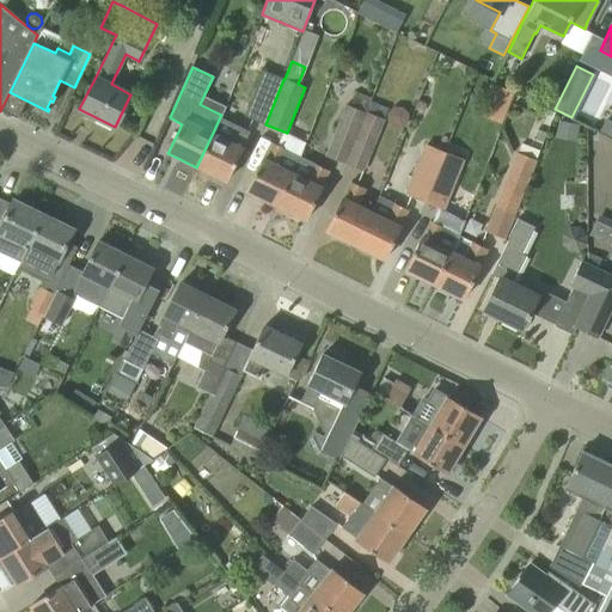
[(283,79),(263,71),(244,116),(265,124),(283,79)]
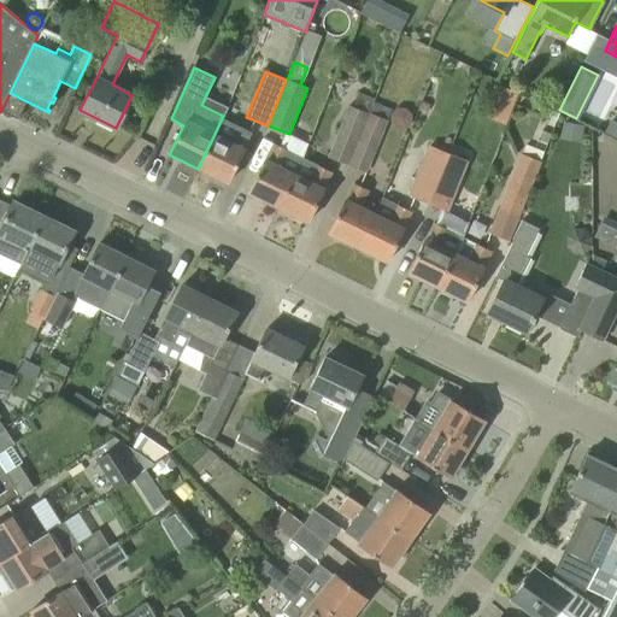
[(347,165),(372,103),(374,99),(358,92),(352,106),(348,105),(328,157),(347,165)]
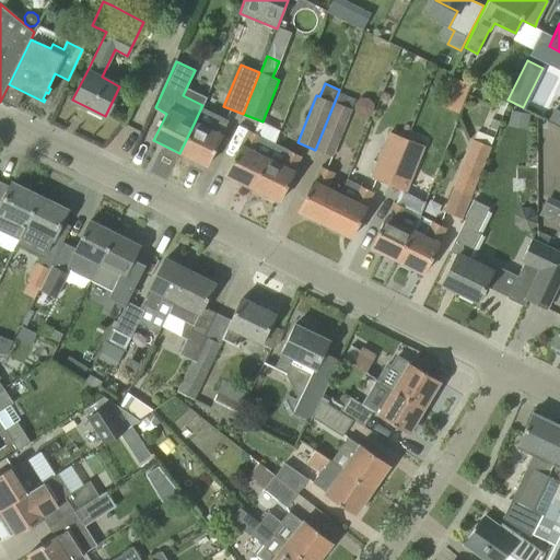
[(338,93),(315,150),(333,156),(356,100),(338,93)]
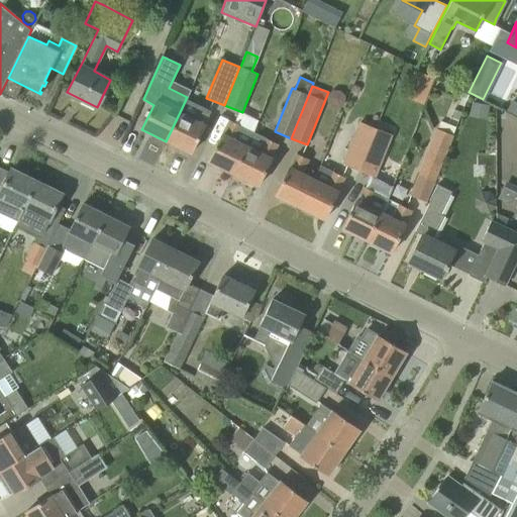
[(166,141),(190,153),(199,135),(204,124),(211,111),(199,105),(186,99),(180,112),(166,141)]
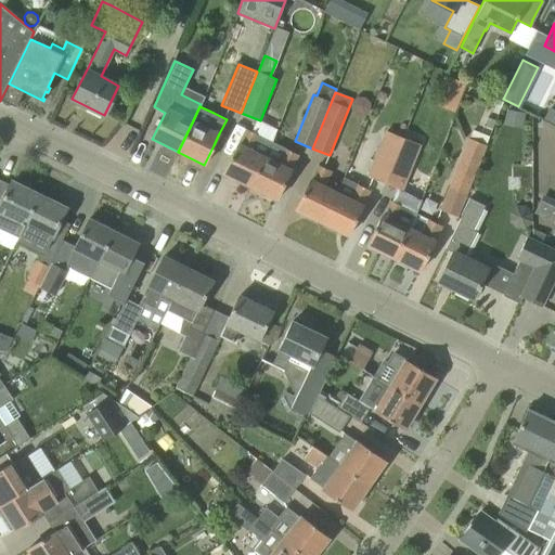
[(554,110),(549,107),(542,120),(554,126),(554,110)]
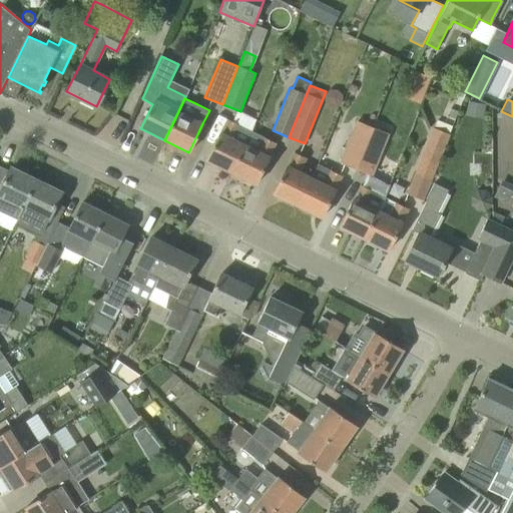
[(230,173),(251,131),(227,119),(221,132),(220,132),(206,161),(230,173)]
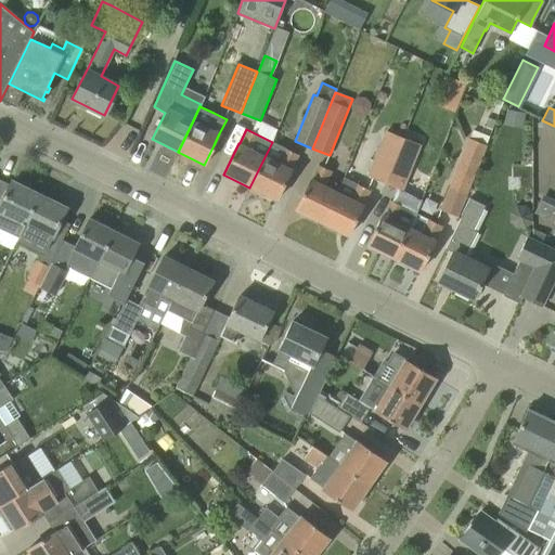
[(370,178),(385,183),(402,137),(388,131),(370,178)]
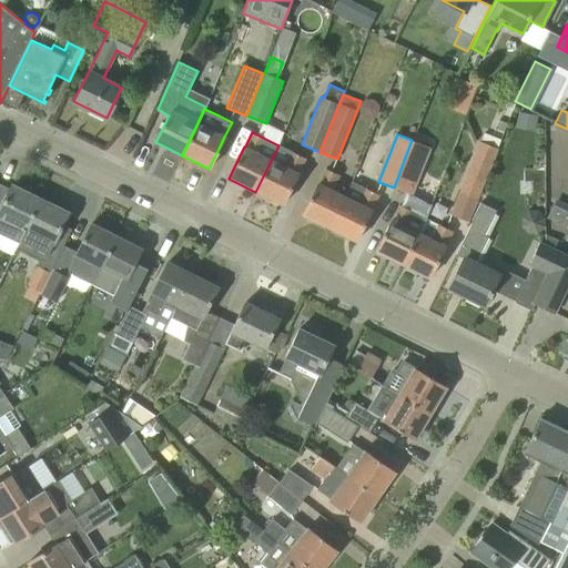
[(432,148),(412,140),(394,188),(412,195),(432,148)]
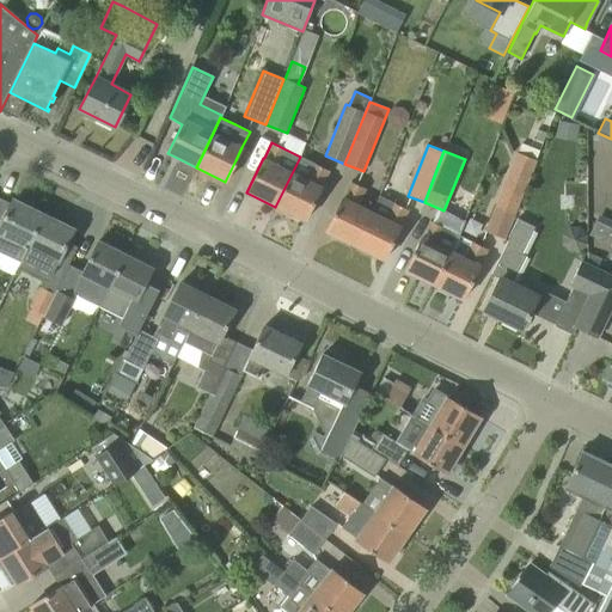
[(503,239),(536,160),(518,153),(485,232),(503,239)]
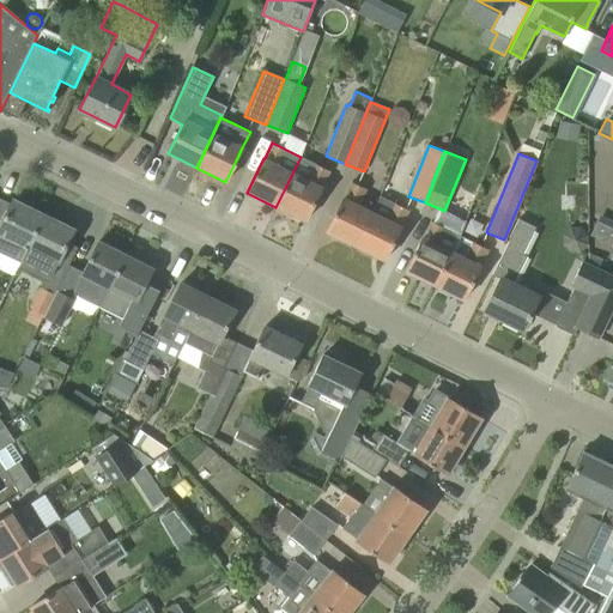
[(329,171),(301,157),(275,207),(304,222),(322,187),(321,187),(329,171)]
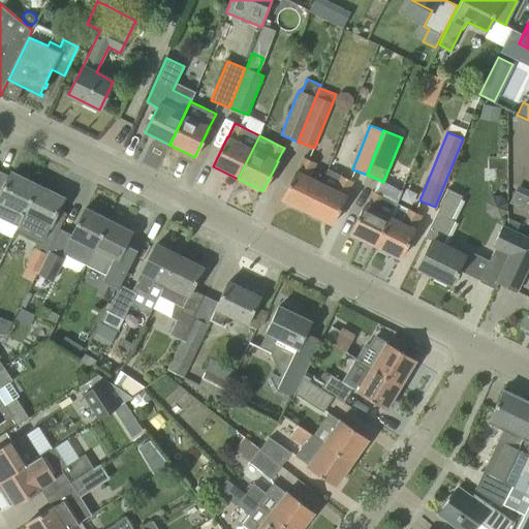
[(281,199),(306,212),(321,183),(309,177),(315,163),(303,157),(297,170),(296,170),(281,199)]
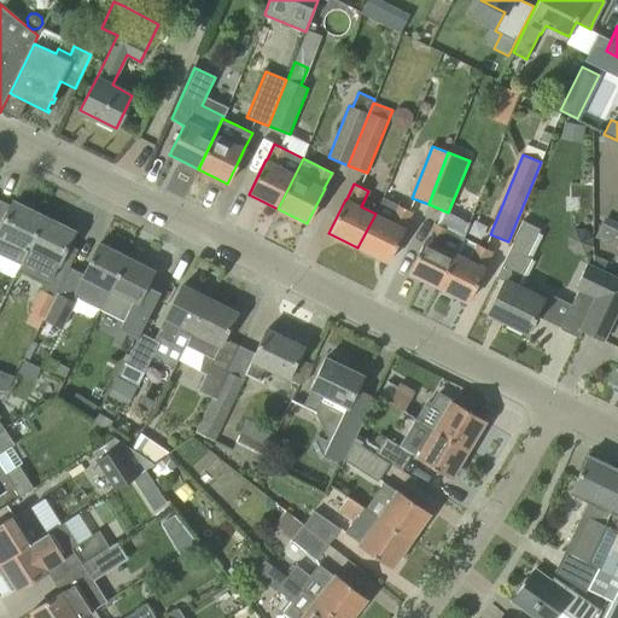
[(383,197),(375,214),(357,248),(388,262),(404,228),(403,228),(412,211),(383,197)]
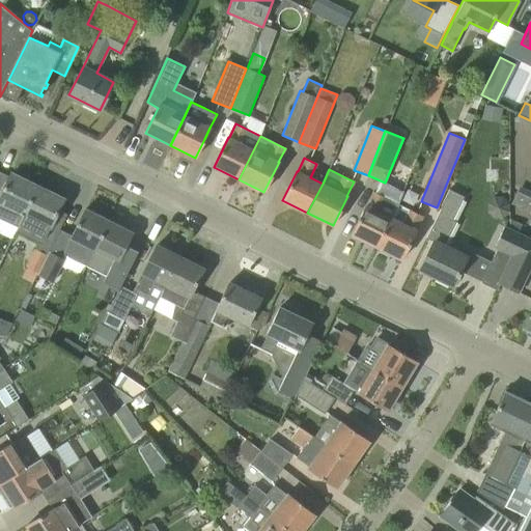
[(0,217),(18,225),(37,186),(10,173),(2,190),(0,189),(0,217)]
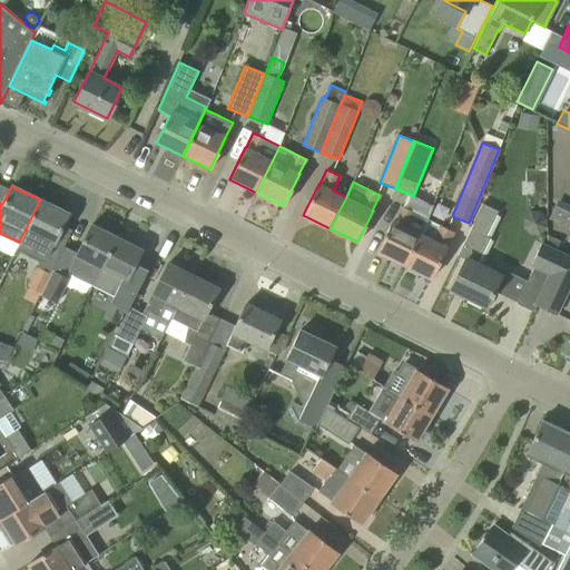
[(19,242),(16,249),(42,262),(39,268),(50,274),(71,231),(62,226),(68,214),(40,199),(19,242)]
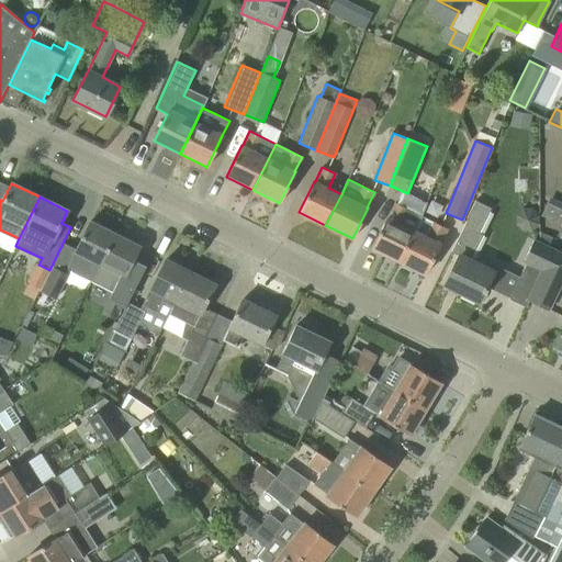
[(561,224),(561,203),(549,198),(541,215),(561,224)]
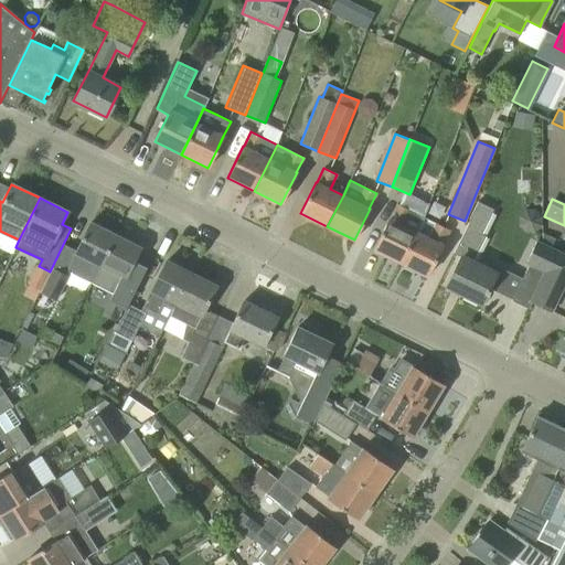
[(461,257),(457,266),(447,286),(481,302),(496,273),(472,262),(486,236),(481,235),(493,210),(478,202),(469,220),(470,220),(454,253),(461,257)]
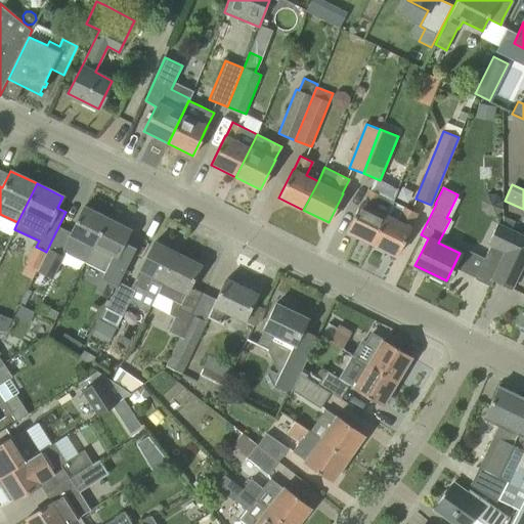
[(372,244),(392,201),(368,189),(361,203),(346,231),(372,244)]
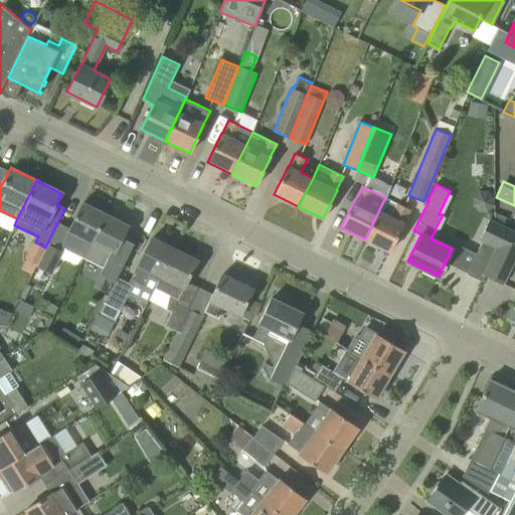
[(409,209),(385,197),(365,239),(389,251),(403,223),(409,209)]
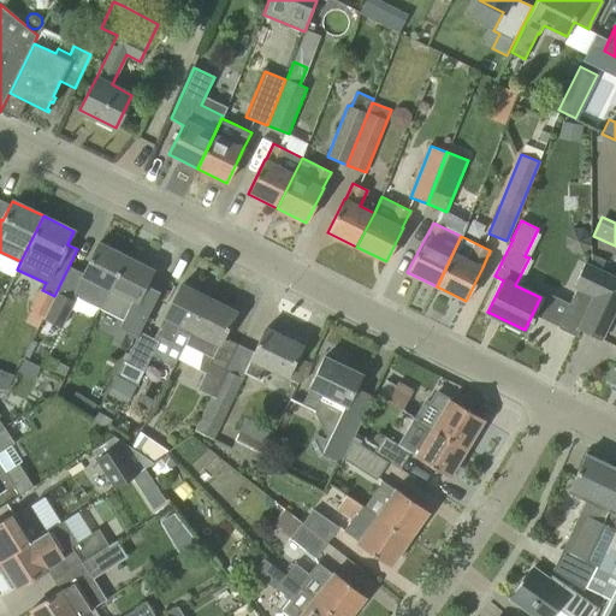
[(95,288),(107,294),(125,256),(99,243),(76,288),(92,295),(95,288)]
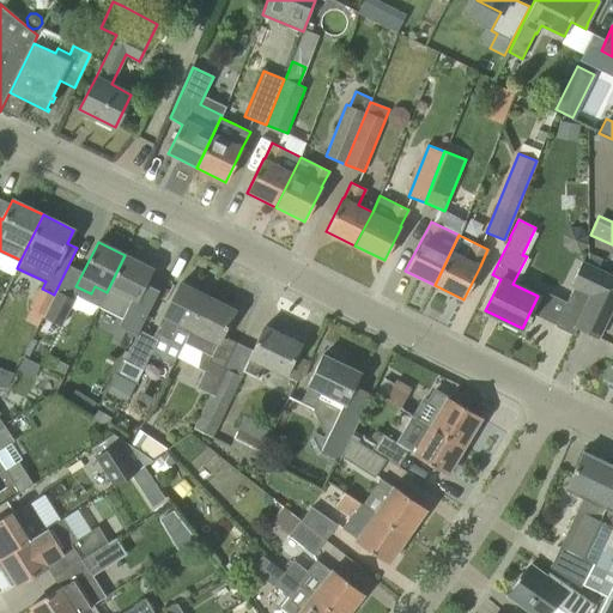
[(125,255),(107,292),(102,301),(99,307),(122,317),(117,327),(137,335),(139,329),(155,301),(161,287),(146,280),(152,269),(125,255)]
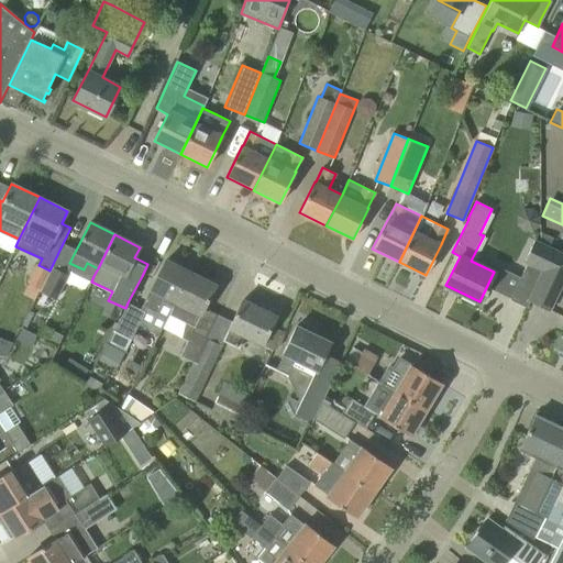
[(529,301),(528,301),(553,250),(549,247),(550,245),(534,239),(525,261),(528,263),(510,300),(527,308),(529,301)]
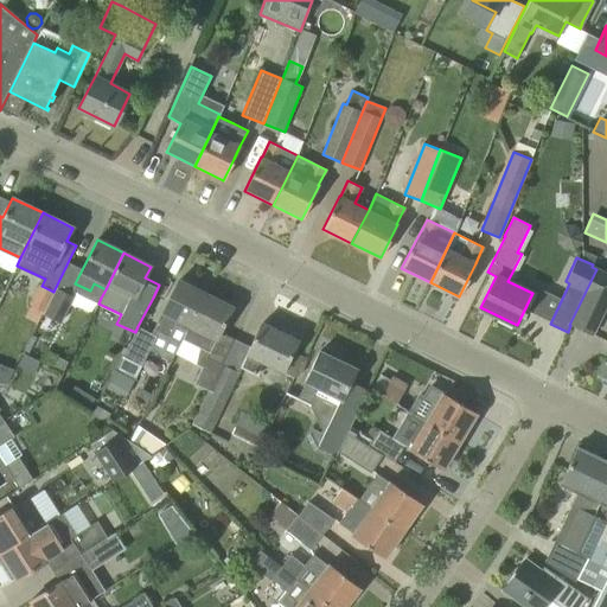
[(606,274),(596,269),(569,325),(570,325),(592,334),(606,302),(606,274)]
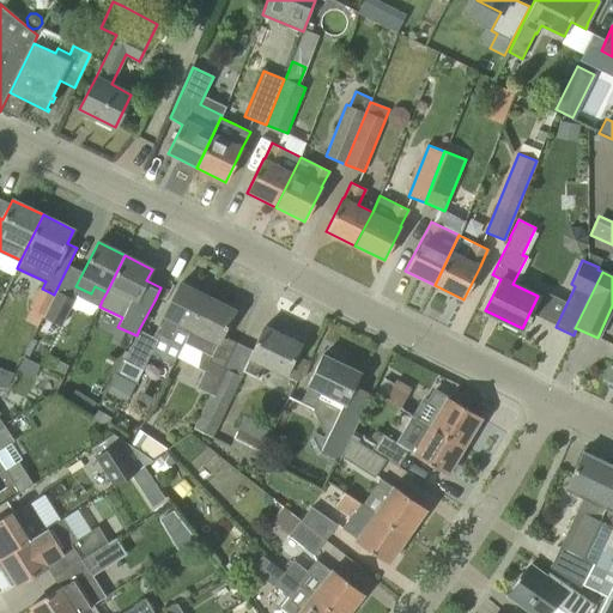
[(177,328),(188,334),(207,297),(180,283),(155,333),(170,340),(177,328)]
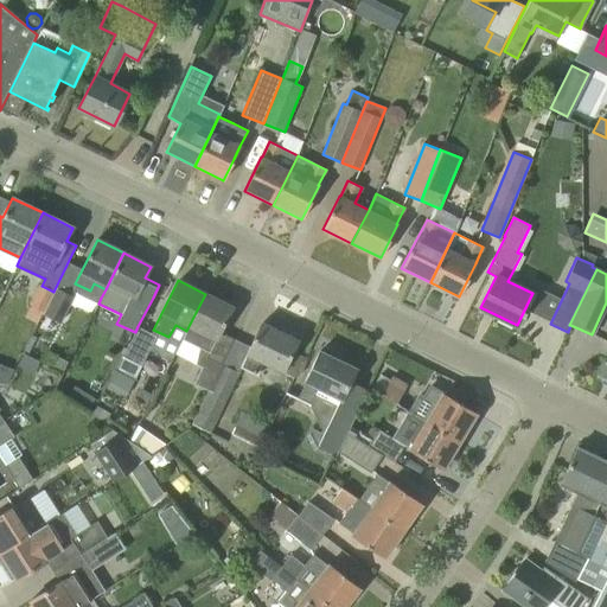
[(76,289),(59,281),(53,292),(44,311),(38,321),(55,330),(59,321),(61,321),(76,289)]
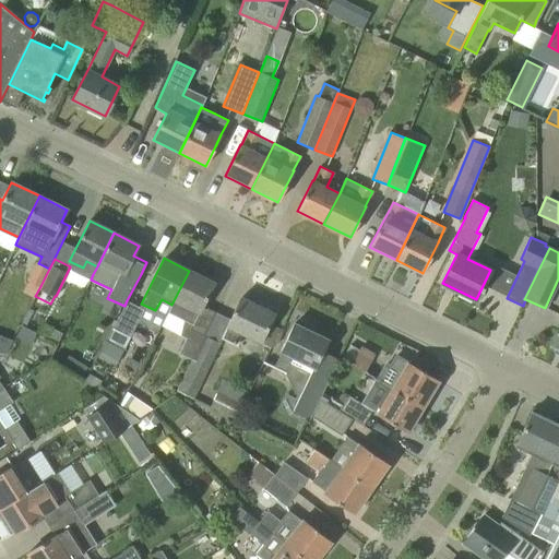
[(36,262),(26,280),(28,281),(40,286),(49,269),(38,263),(36,262)]
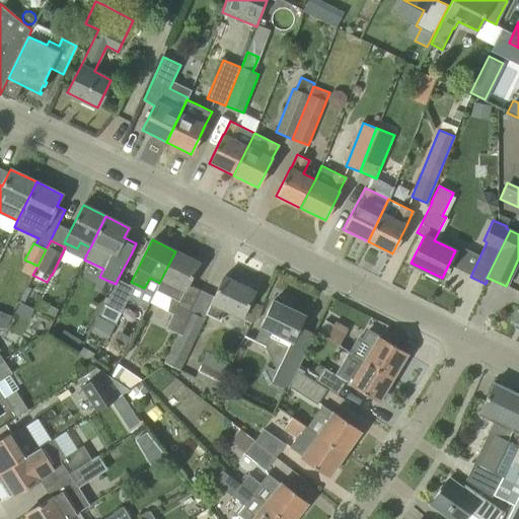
[(159,283),(156,290),(170,297),(167,311),(172,313),(176,305),(178,301),(184,290),(189,284),(199,263),(175,251),(159,283)]
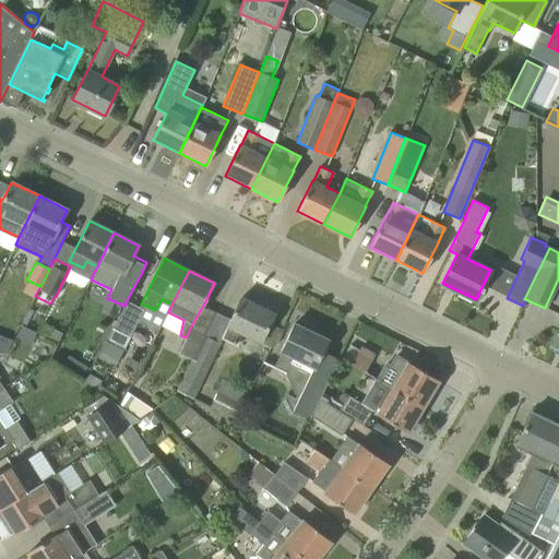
[(261,342),(274,313),(240,297),(230,319),(227,325),(228,326),(222,337),(237,345),(242,333),(261,342)]
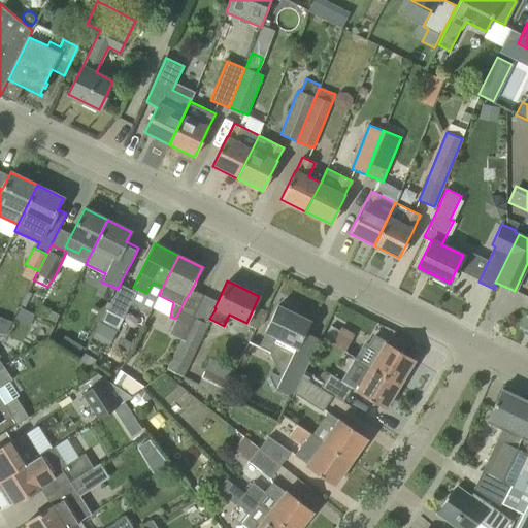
[(107,309),(122,318),(135,292),(120,285),(107,309)]
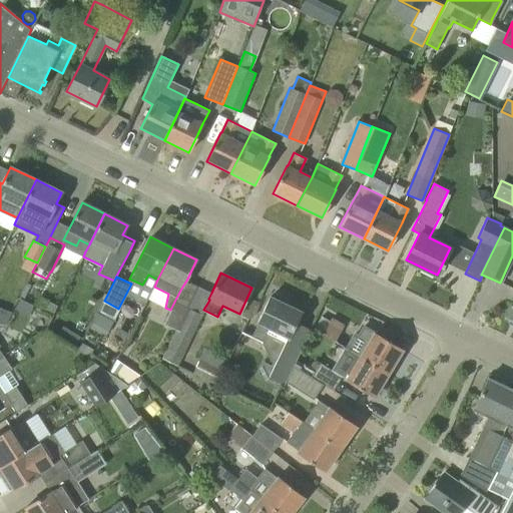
[(177,330),(198,287),(186,281),(182,287),(176,298),(174,302),(164,324),(177,330)]
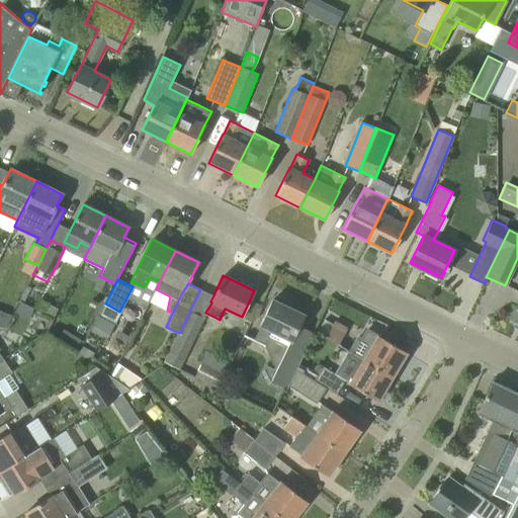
[(179,333),(164,362),(178,369),(203,318),(203,319),(205,313),(211,303),(210,301),(213,295),(200,289),(179,333)]
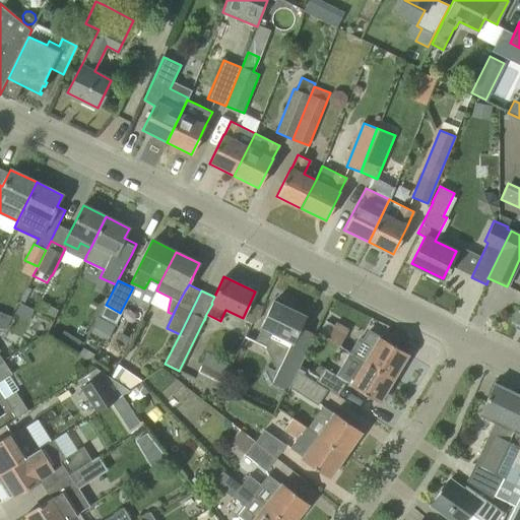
[(287,390),(289,386),(297,371),(303,359),(305,352),(314,334),(300,328),(306,316),(273,301),(261,326),(262,327),(255,340),(266,345),(265,347),(277,374),(272,383),(287,390)]
